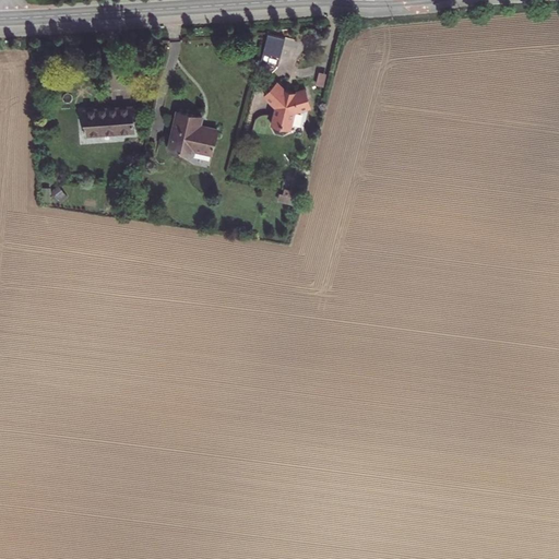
[(278,66),(272,60),(263,70),(269,75),(278,66)]
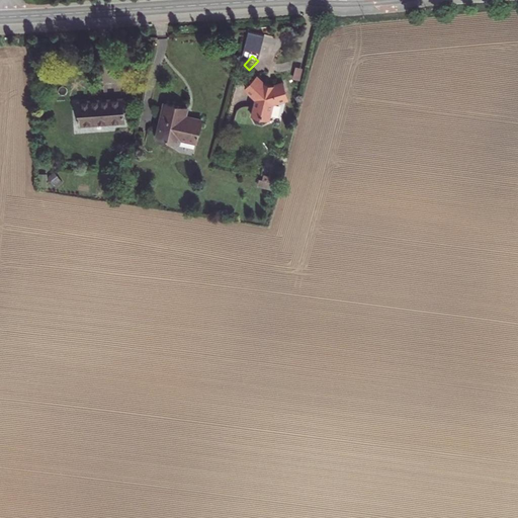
[(256,76),(244,88),(256,99),(252,116),(255,122),(262,124),(268,120),(272,103),(288,98),(283,82),(274,85),(263,83),(256,76)]
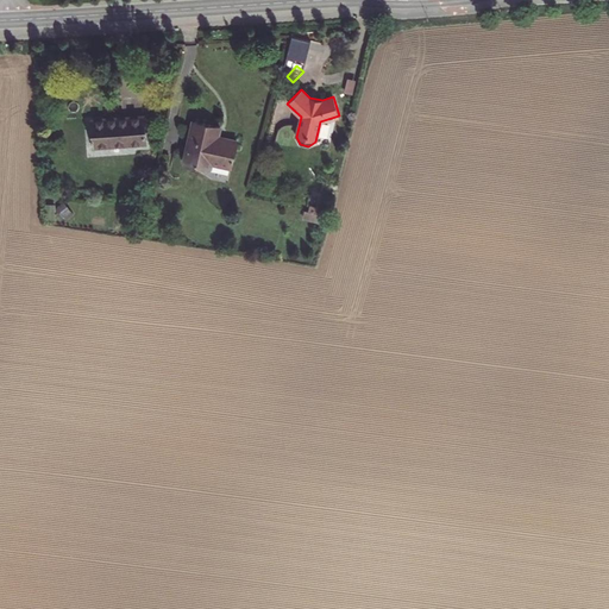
[(144,117),(92,120),(93,148),(146,143),(144,117)]
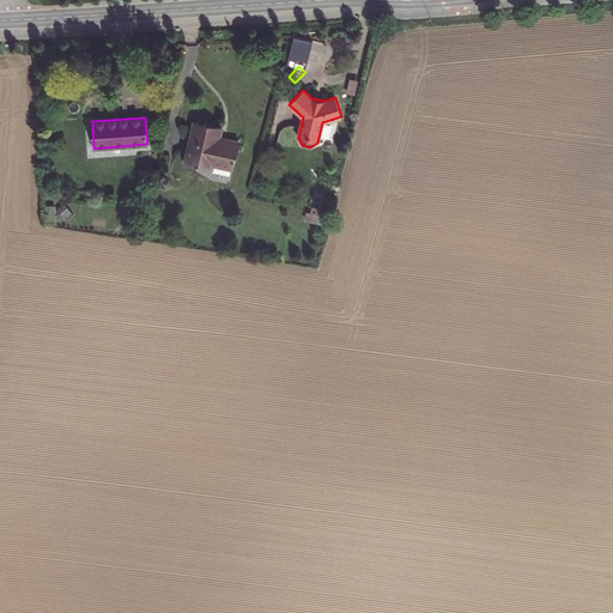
[(212,164),(232,169),(238,143),(225,139),(225,143),(218,140),(219,138),(222,127),(195,121),(184,163),(211,169),(212,164)]
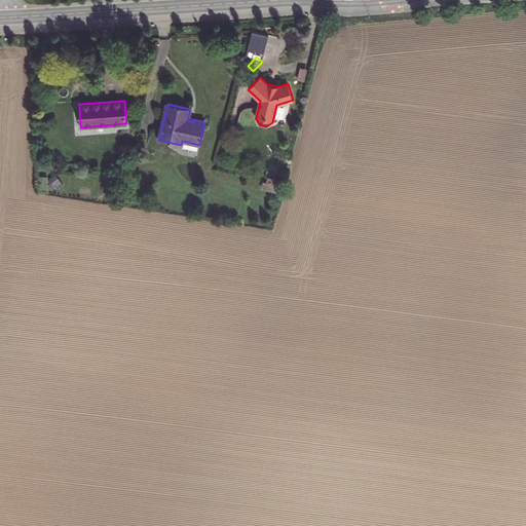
[(264,182),(263,188),(274,191),(276,185),(272,184),(267,183),(264,182)]
